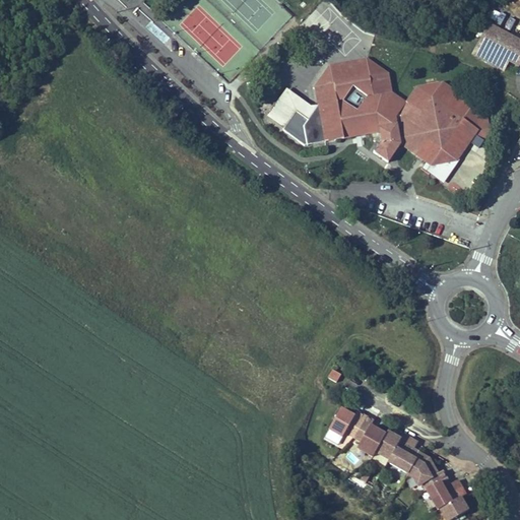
[(309,25),(303,20),(294,29),(300,36),(309,25)]
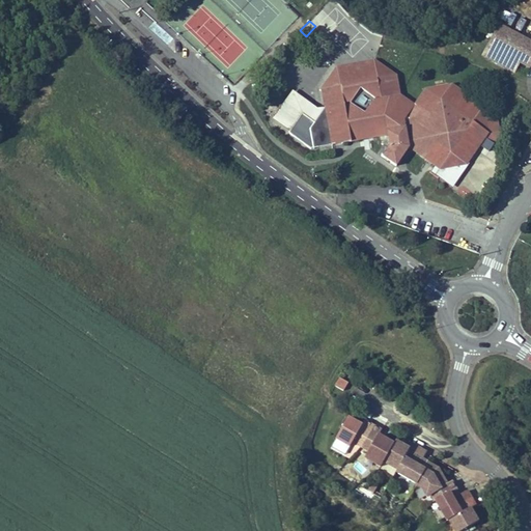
[(530,63),(530,44),(499,27),(484,56),(514,72),(520,61),(529,67),(530,63)]
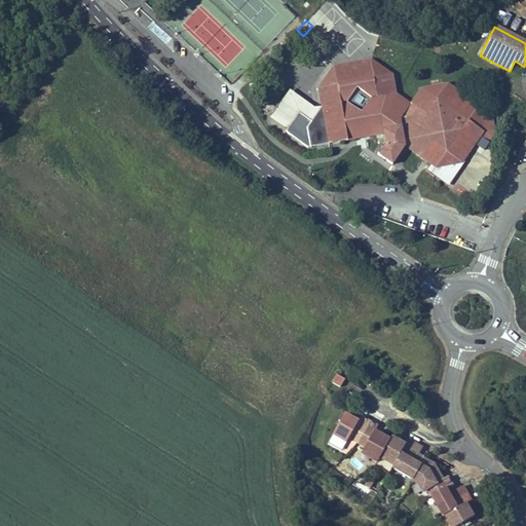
[(329,144),(384,134),(386,145),(379,155),(392,164),(405,147),(436,168),(447,152),(473,147),(484,132),(479,106),(485,97),(464,82),(458,90),(448,84),(421,88),(410,104),(397,95),(392,75),(371,60),(334,67),(318,88),(322,107),(329,144)]
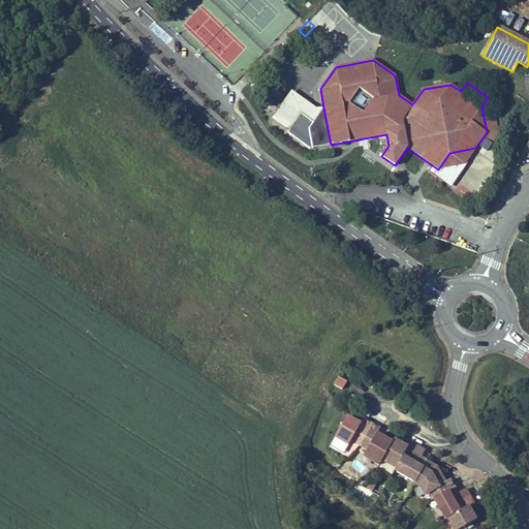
[(291,91),(273,117),(289,129),(302,112),(314,121),(309,127),(313,148),(331,145),(323,107),(315,110),(291,91)]
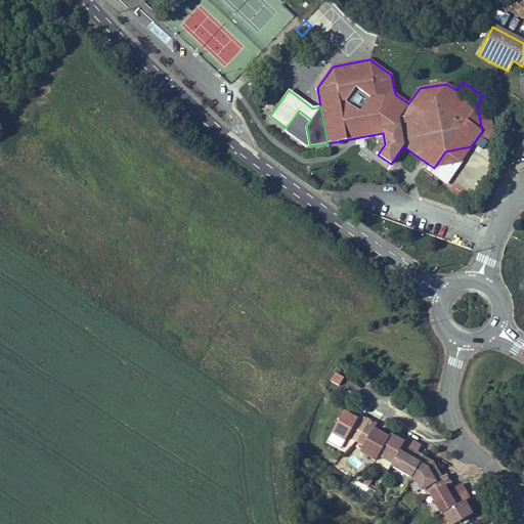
[(299,111),(287,128),(285,130),(307,147),(310,146),(306,126),(311,120),(299,111)]
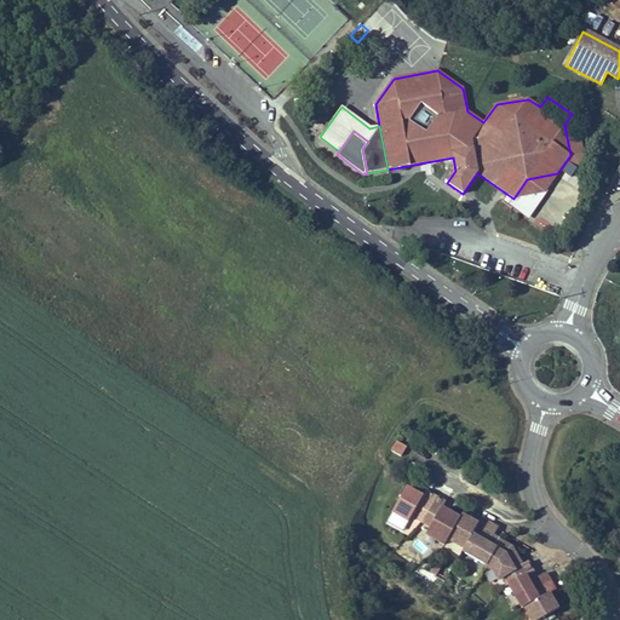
[(557,173),(527,179),(514,199),(545,193),(557,173)]
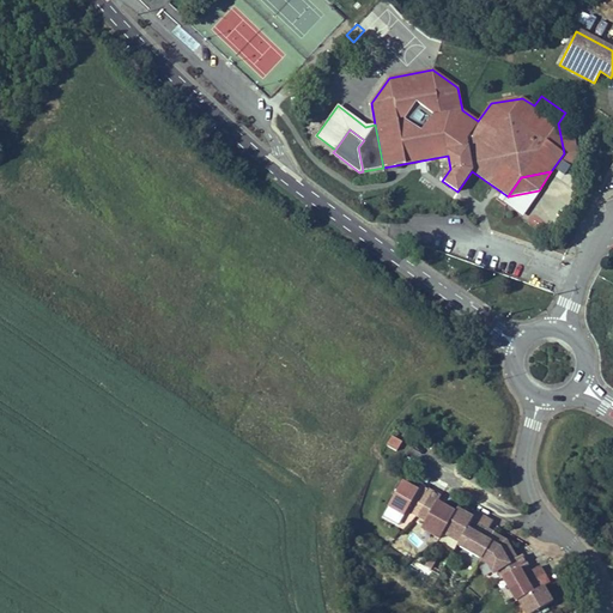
[(386,445),(398,450),(401,439),(389,435),(386,445)]
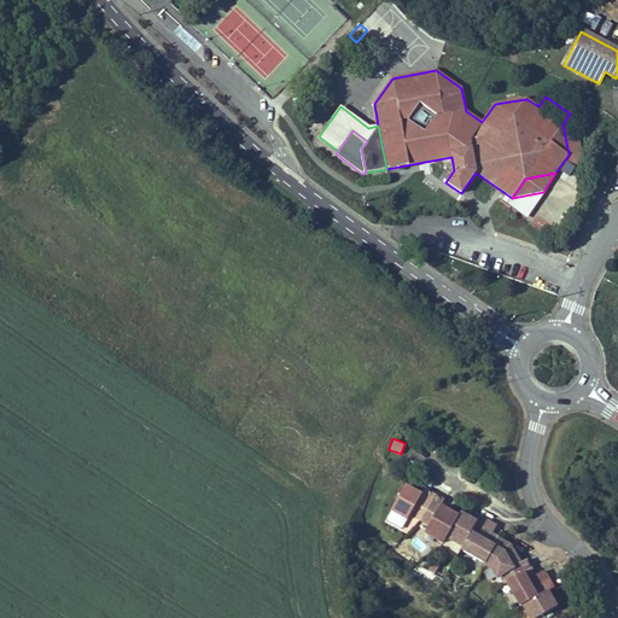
[(437,490),(427,484),(424,490),(408,481),(395,505),(410,514),(414,508),(424,513),(437,490)]
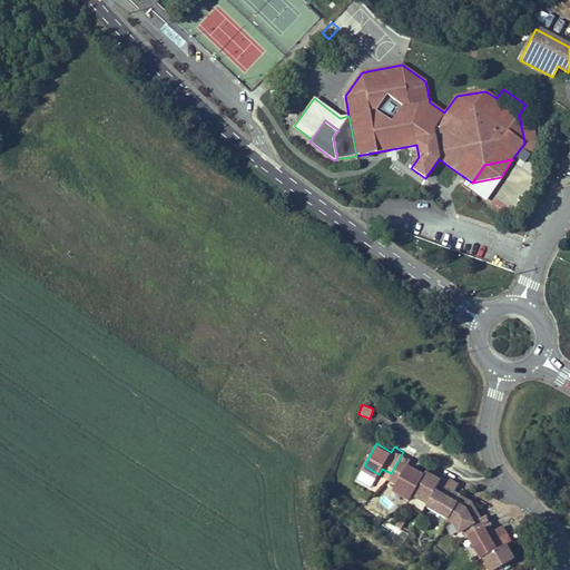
[(418,468),(410,462),(412,458),(403,452),(391,473),(400,479),(395,485),(412,495),(424,474),(420,471),(419,473),(415,472),(418,468)]
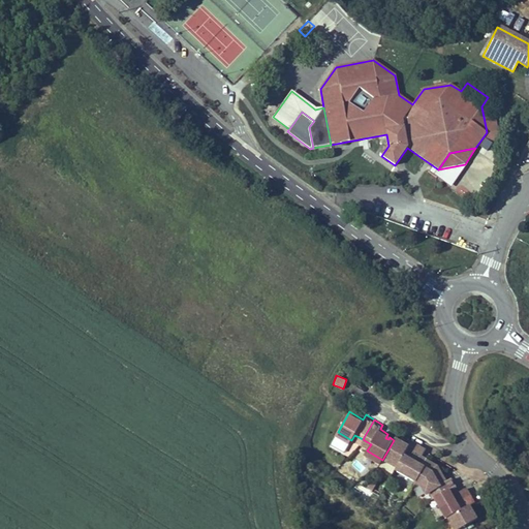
[(407,447),(394,440),(382,460),(396,468),(402,457),(409,461),(417,446),(410,442),(407,447)]
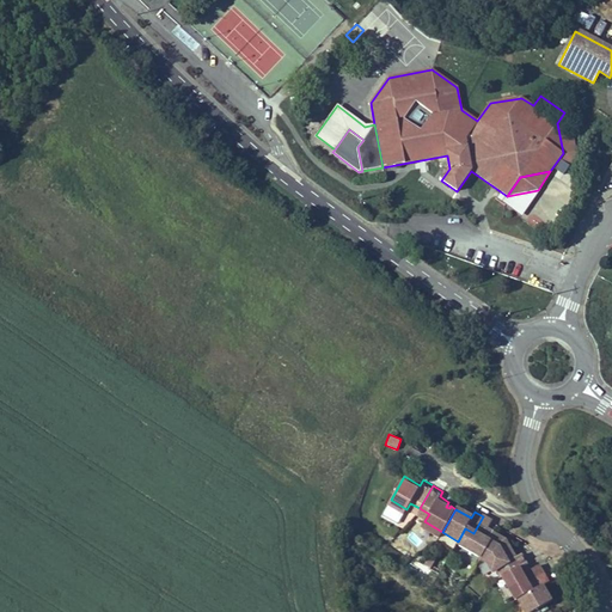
[(484,536),(491,521),(483,516),(473,533),(465,528),(458,542),(457,544),(481,558),(490,543),(488,542),(489,538),(484,536)]
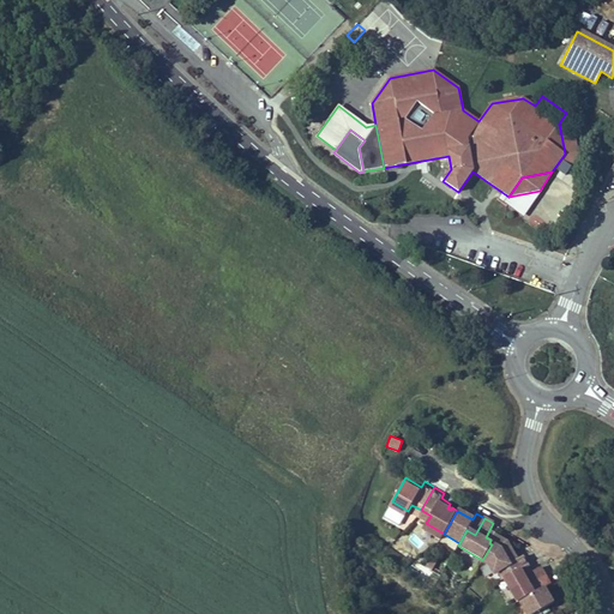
[(515,560),(504,541),(494,535),(491,540),(489,543),(492,545),(482,560),(487,563),(494,573),(499,571),(504,578),(522,569),(527,565),(522,557),(515,560)]
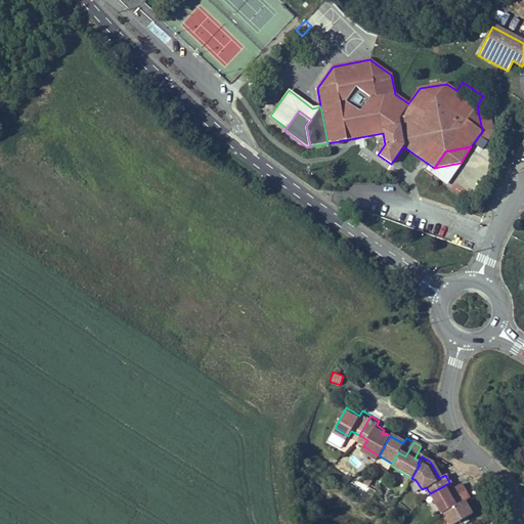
[(461,484),(449,491),(445,485),(430,493),(441,514),(443,513),(454,507),(450,500),(465,491),(461,484)]
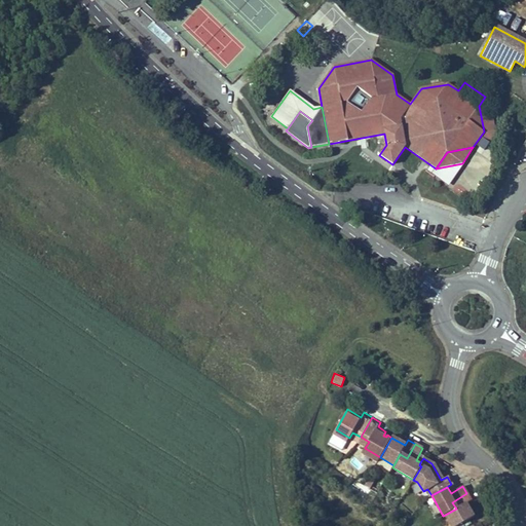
[(457,525),(474,517),(465,504),(471,501),(466,493),(452,502),(456,509),(445,515),(451,525),(457,525)]
